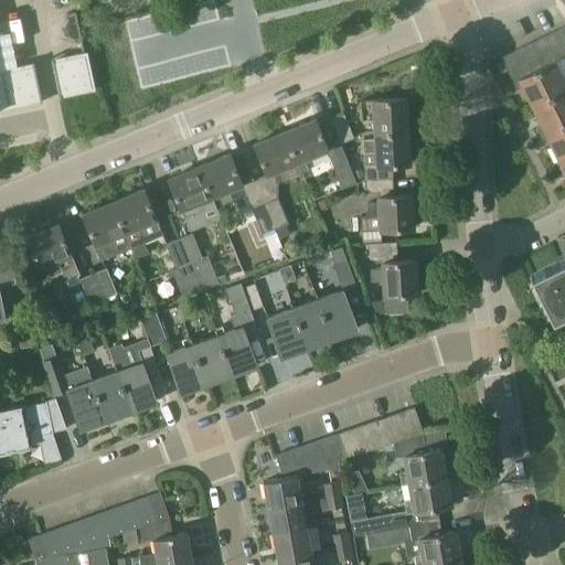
[(564,27),(564,24),(553,30),(564,53),(564,27)]
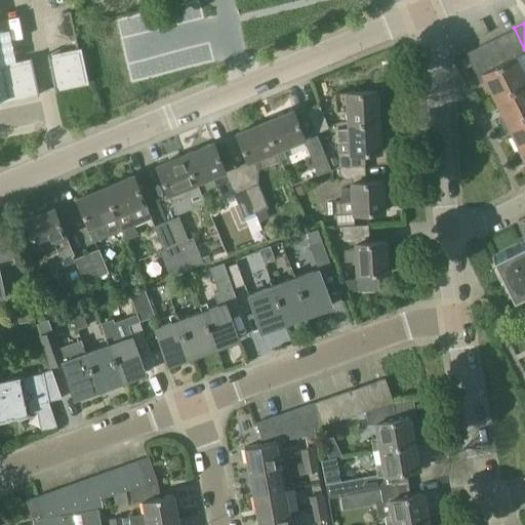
[(524,50),(524,49),(514,28),(505,33),(516,55),(524,50)]
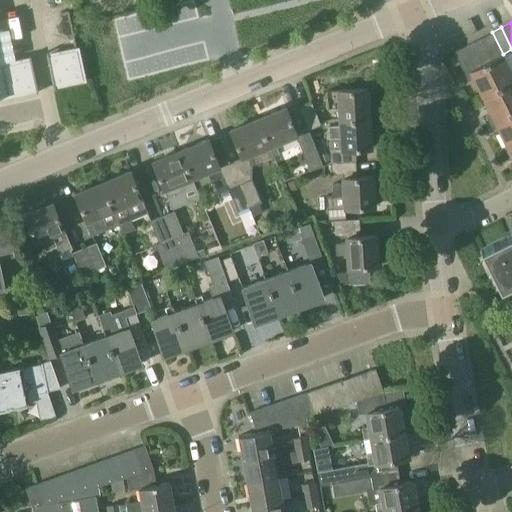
[(492,32),(482,37),(493,59),(500,55),(503,54),(492,32)]
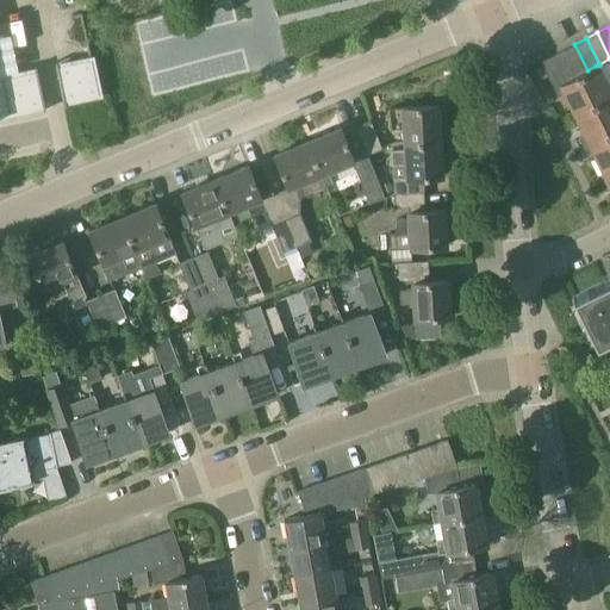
[(576,75),(587,70),(574,44),(562,49),(576,75)]
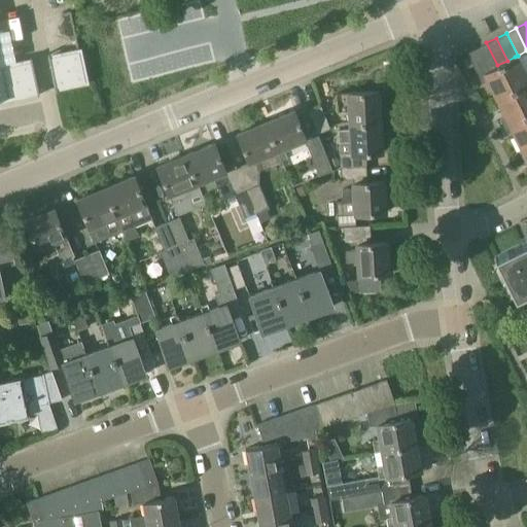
[(488,70),(497,65),(486,42),(477,47),(488,70)]
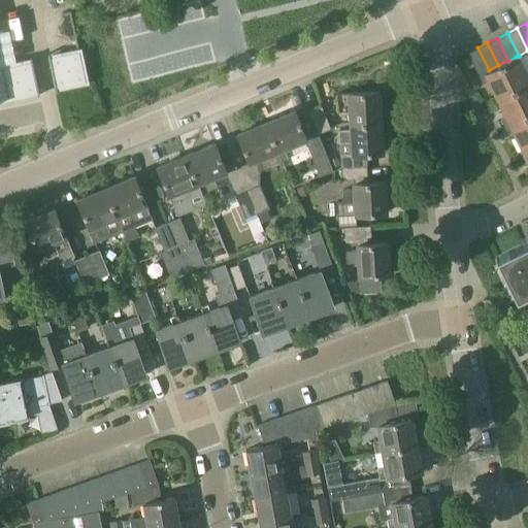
[(479,75),(489,70),(477,47),(467,53),(479,75)]
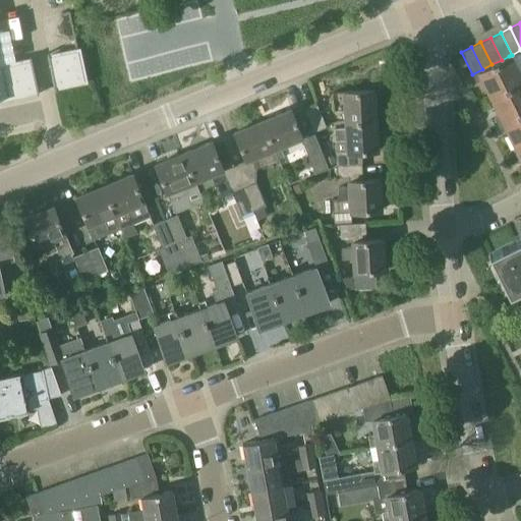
[(48,57),(54,88),(84,80),(78,51),(48,57)]
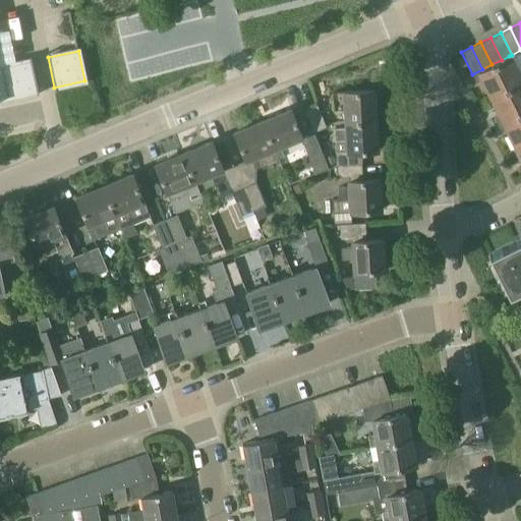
[(475,81),(481,79),(490,97),(520,81),(520,80),(509,56),(502,60),(491,64),(482,69),(472,74),(475,81)]
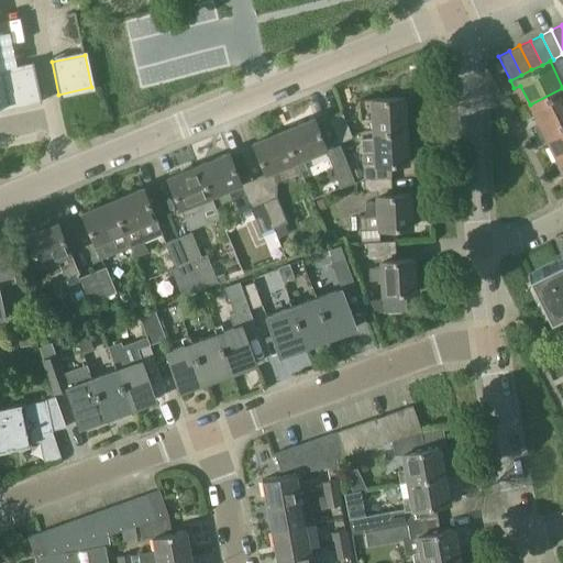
[(0,106),(41,98),(34,65),(0,72),(0,106)]
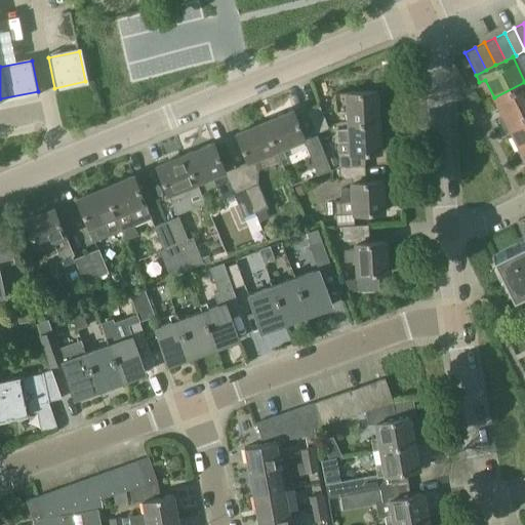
[(524,82),(494,97),(501,112),(502,115),(497,118),(501,126),(524,114),(524,82)]
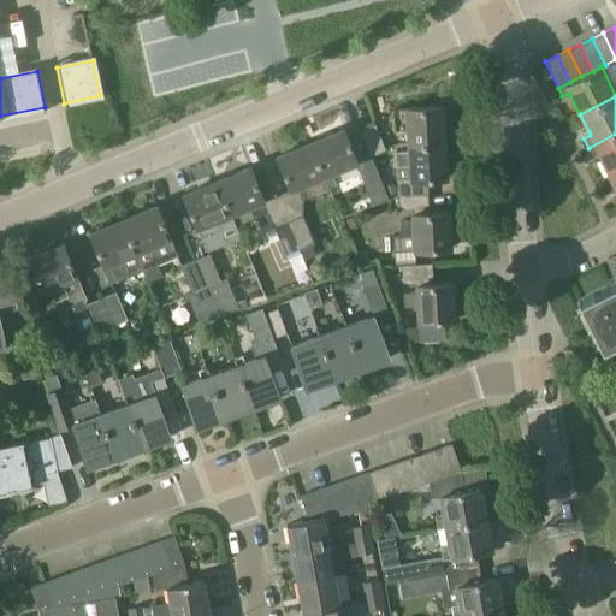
[(406,108),(392,110),(394,130),(407,129),(408,142),(444,141),(443,105),(406,107),(406,108)]
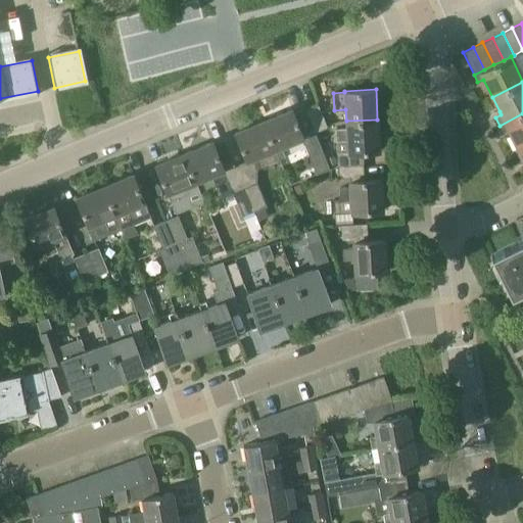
[(315,131),(327,127),(317,101),(304,106),(311,121),(315,131)]
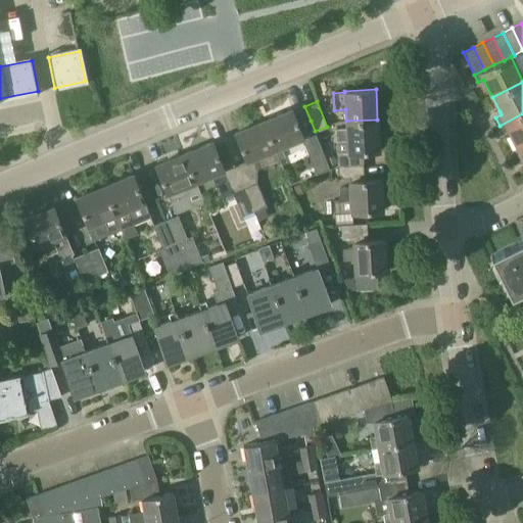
[(311,121),(299,126),(292,109),(264,121),(280,159),(285,157),(283,151),(288,149),(286,145),(292,143),(301,139),(317,175),(330,169),(315,131),(311,121)]
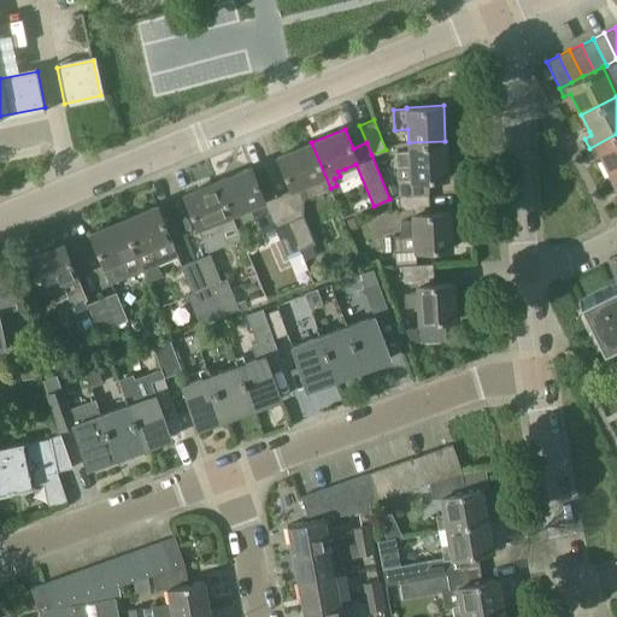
[(593,157),(601,156),(611,175),(616,171),(616,134),(589,148),(593,157)]
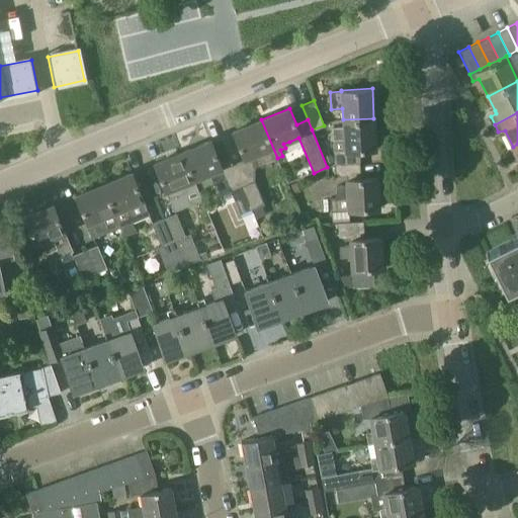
[(332,127),(333,139),(344,138),(345,152),(334,153),(336,176),(360,174),(359,150),(375,149),(373,118),(343,119),(343,126),(332,127)]
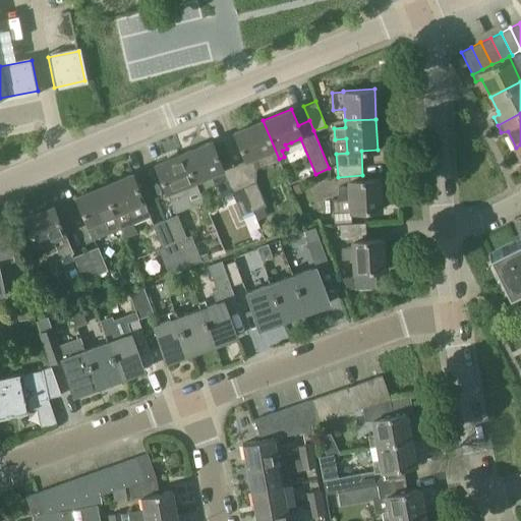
[(255,168),(279,159),(263,120),(235,132),(245,159),(251,157),(255,168)]
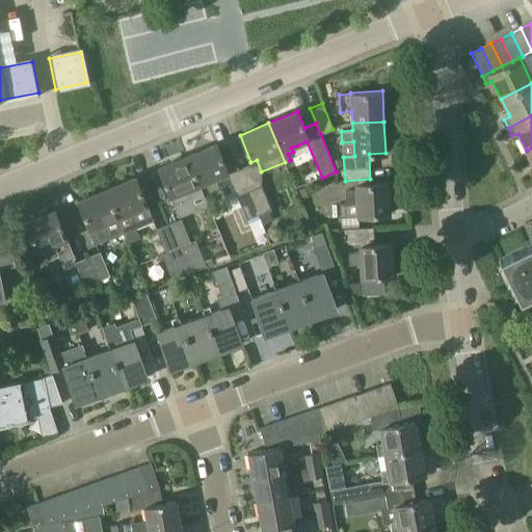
[(229,174),(216,144),(187,156),(200,185),(205,183),(209,193),(220,189),(216,179),(229,174)]
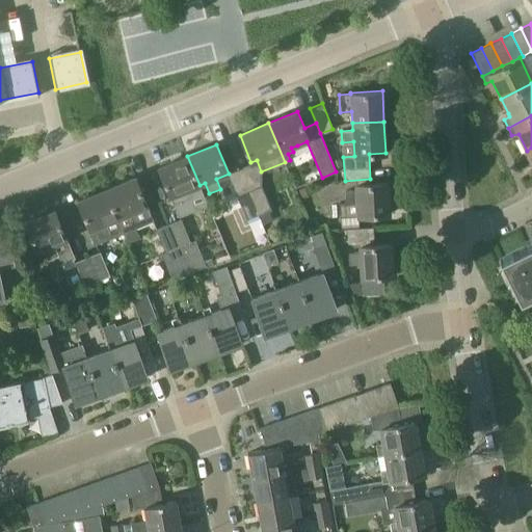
[(187,156),(159,167),(170,196),(179,216),(194,210),(195,212),(209,207),(200,185),(187,156)]
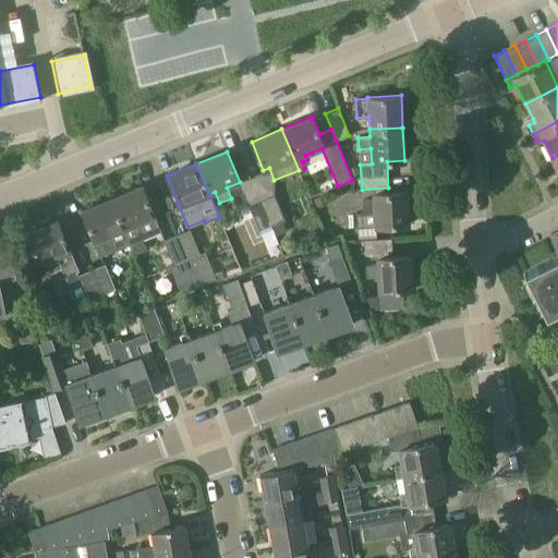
[(267,178),(254,182),(262,201),(273,226),(282,221),(284,220),(275,195),(267,178)]
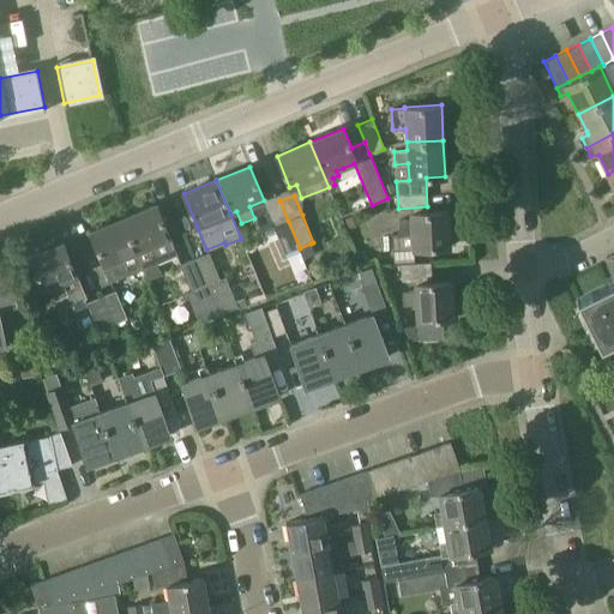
[(280,200),(266,206),(274,226),(284,253),(298,248),(300,248),(288,221),(280,200)]
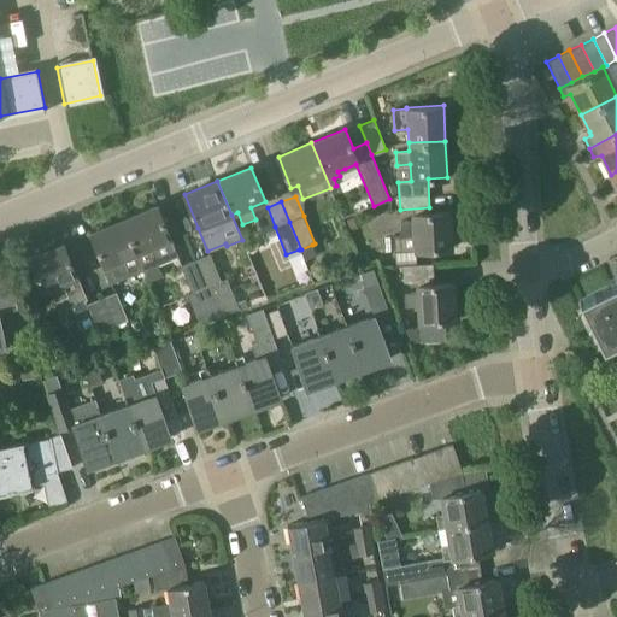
[(157,206),(122,221),(145,270),(150,282),(162,276),(157,264),(177,257),(157,206)]
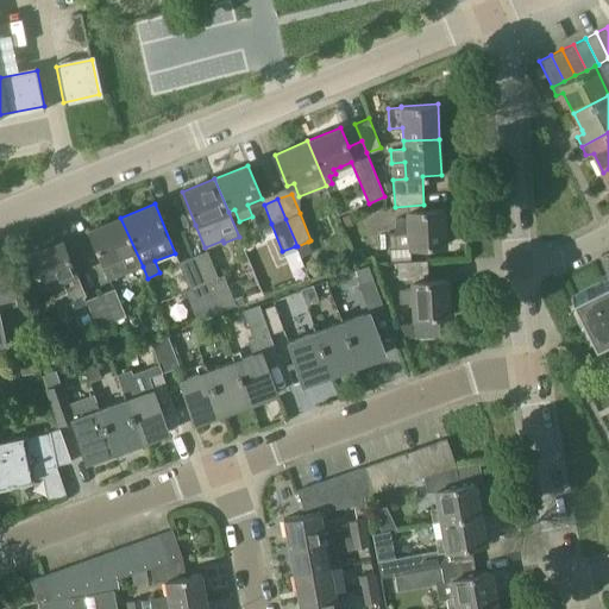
[(396,233),(389,234),(389,249),(410,248),(445,245),(444,208),(408,211),(408,217),(408,219),(395,220),(396,231),(396,233)]
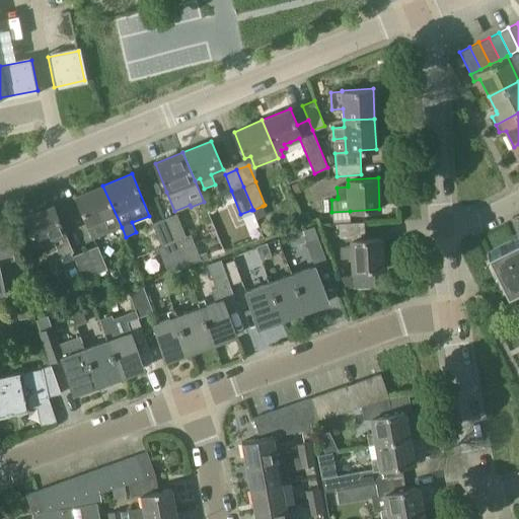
[(76,196),(93,238),(122,227),(102,186),(76,196)]
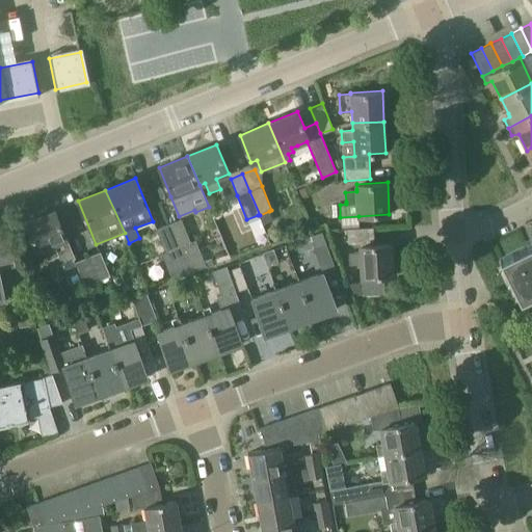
[(55,211),(26,222),(37,250),(44,248),(48,259),(58,255),(62,263),(75,258),(67,238),(55,211)]
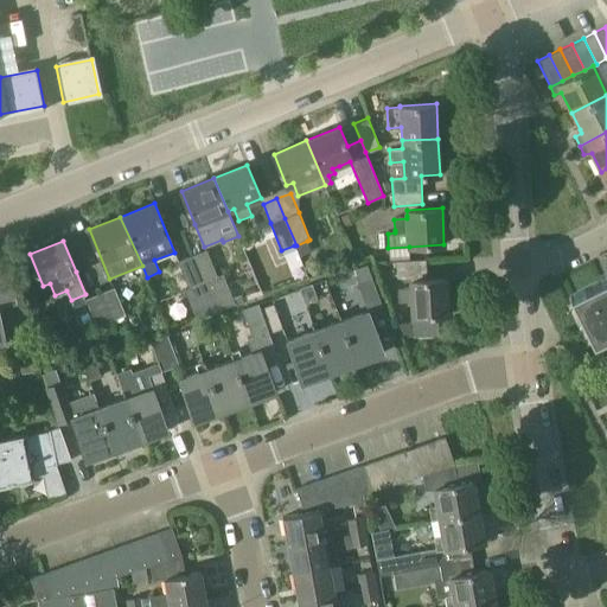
[(206,248),(192,254),(216,311),(235,304),(223,273),(217,275),(206,248)]
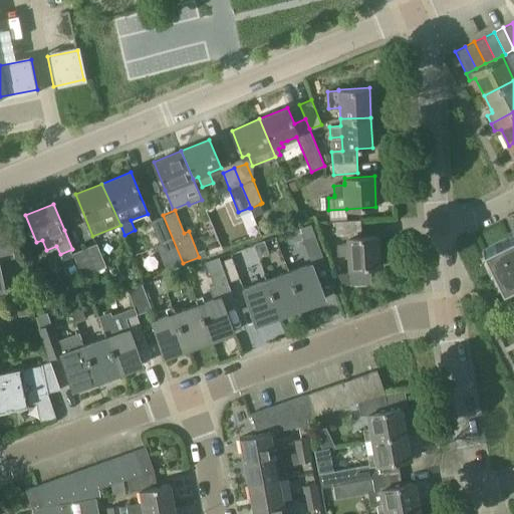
[(156,245),(165,269),(183,263),(163,215),(150,220),(160,243),(156,245)]
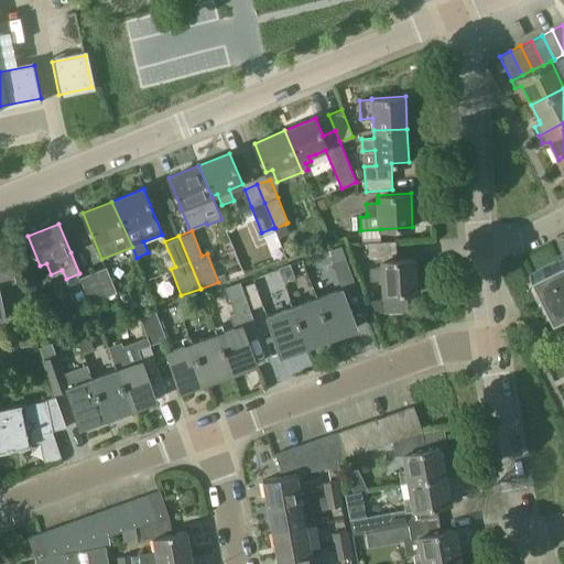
[(396,256),(394,240),(368,242),(369,258),(396,256)]
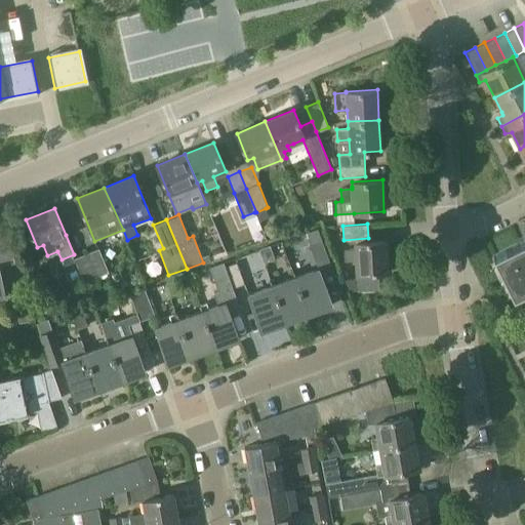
[(317,231),(307,234),(311,245),(321,241),(317,231)]
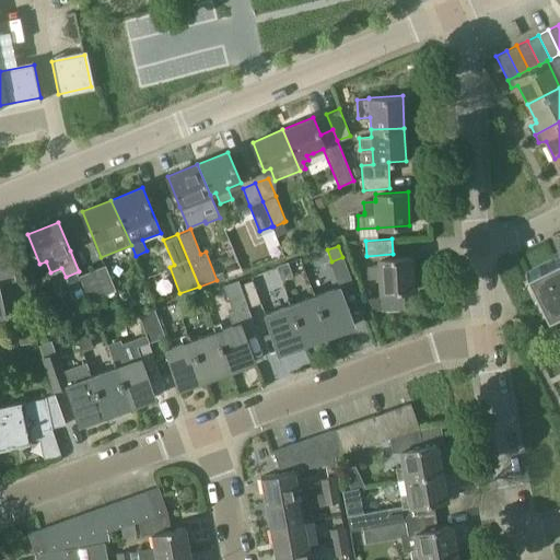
[(0,316),(6,315),(0,287),(0,283),(15,280),(9,248),(0,249),(0,316)]
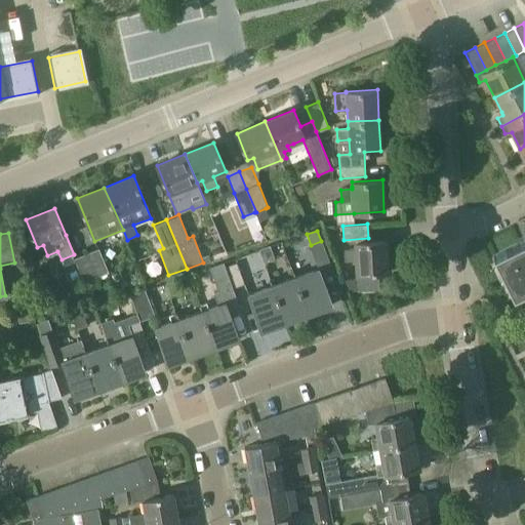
[(491,265),(508,298),(524,289),(524,239),(493,254),(497,261),(491,265)]
